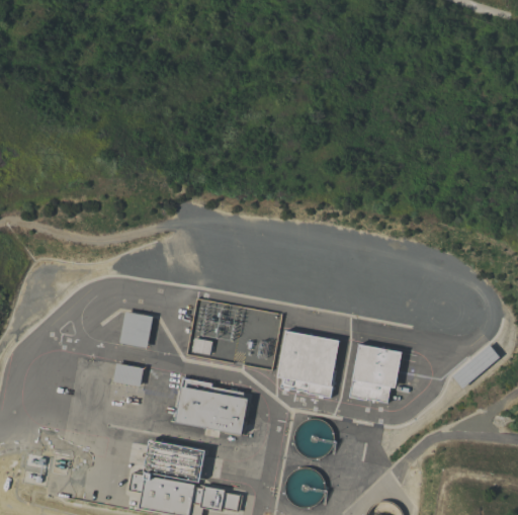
[(119,342),(148,347),(153,316),(124,311),(119,342)]
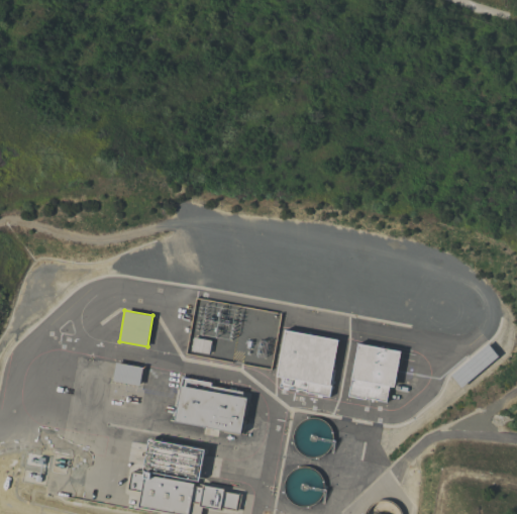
[(338,338),(285,330),(276,387),(330,395),(338,338)]
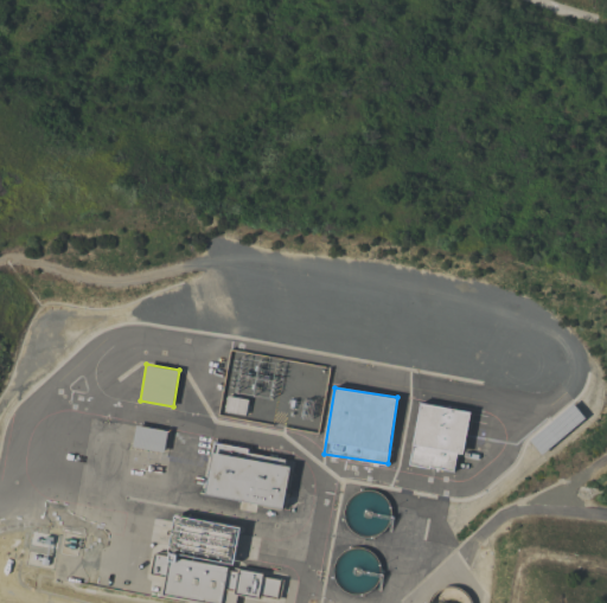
[(586,417),(574,402),(530,437),(542,453),(586,417)]
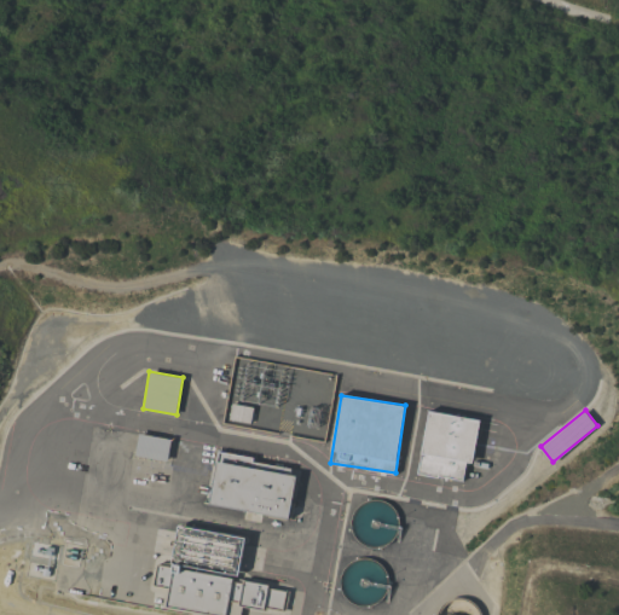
[(469,480),(478,418),(427,411),(418,473),(469,480)]
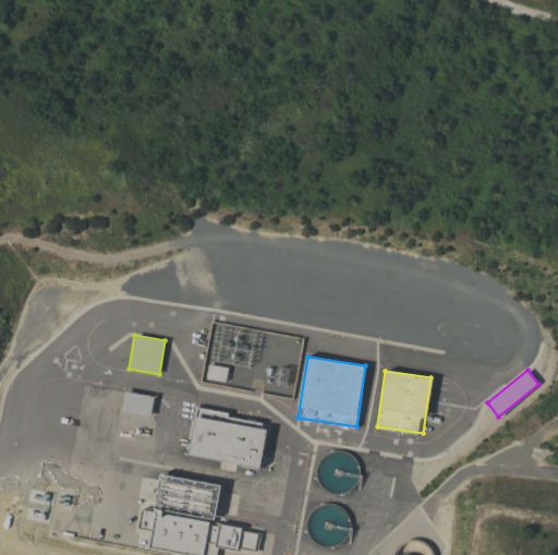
[(155,395),(124,390),(121,411),(152,415),(155,395)]
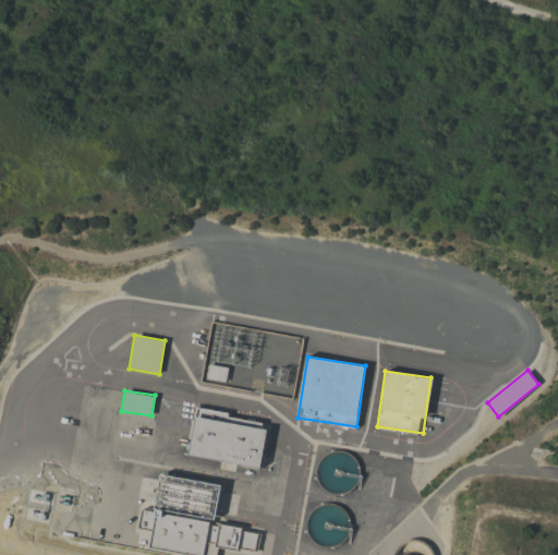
[(261,469),(269,423),(195,410),(187,456),(261,469)]
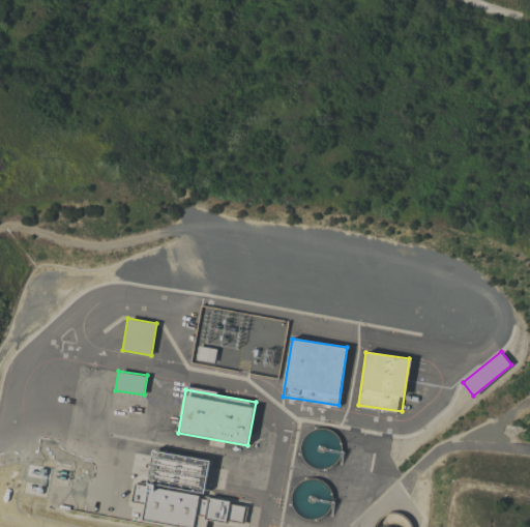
[(141,520),(179,526),(204,526),(206,520),(245,526),(249,505),(204,497),(210,460),(152,449),(146,484),(135,481),(130,501),(144,503),(141,520)]
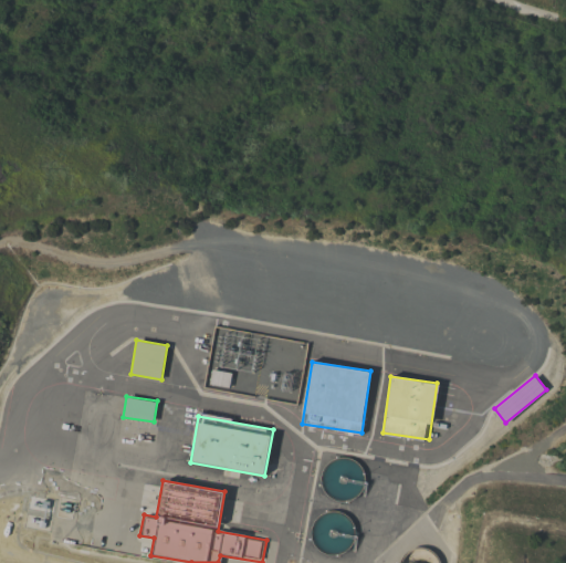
All buildings are outlined.
